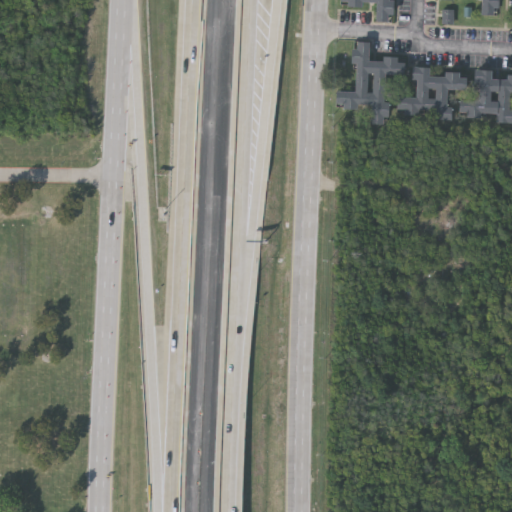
[(393,0),(393,13),(388,13),(388,20),(376,20),(376,2),(363,1),(363,5),(341,4),(341,0),(393,0)]
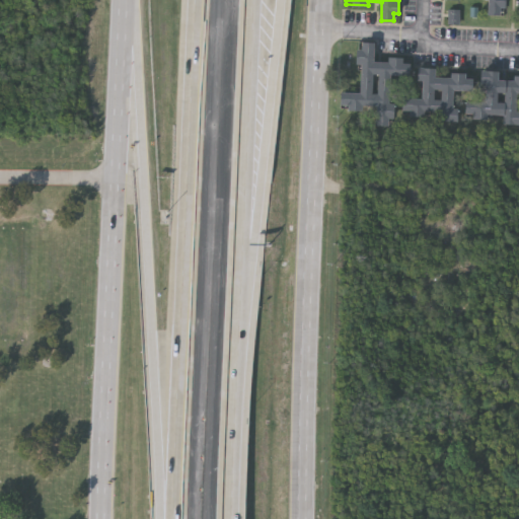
[(506,0),(506,6),(501,6),(500,14),(488,13),(488,0),(506,0)]
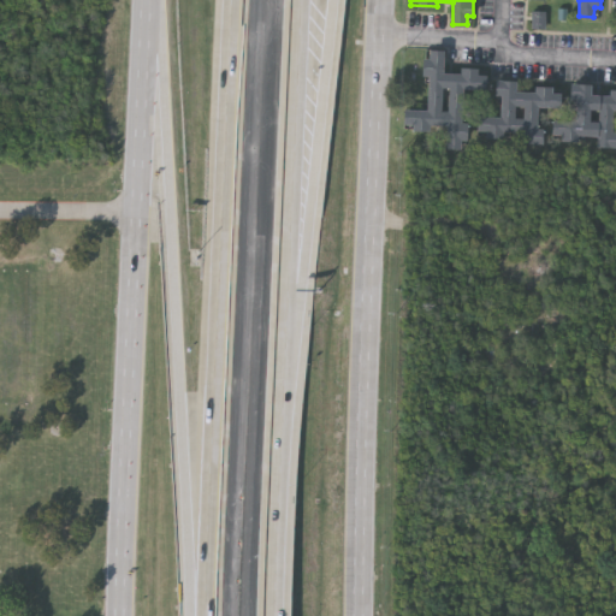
[(462,88),(461,122),(467,122),(467,140),(461,140),(461,148),(445,148),(446,125),(430,125),(430,129),(403,129),(404,107),(427,108),(427,73),(421,73),(422,55),(428,55),(428,47),(444,48),(444,71),(458,72),(460,66),(478,66),(478,73),(487,75),(487,89),(462,88)]
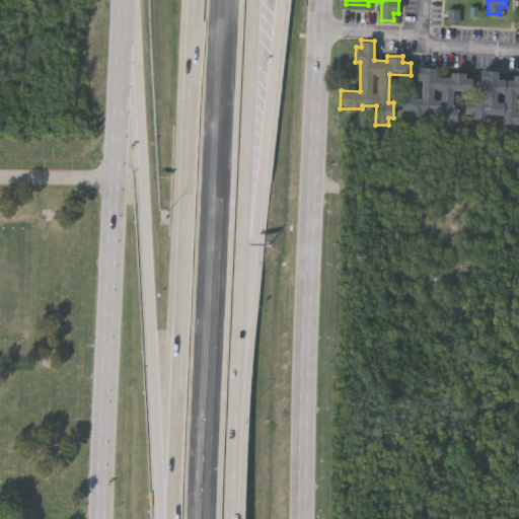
[(425,115),(410,114),(410,109),(402,109),(403,97),(422,97),(423,79),(418,79),(418,66),(434,67),(434,76),(451,76),(451,71),(465,72),(465,77),(473,77),(472,89),(453,89),(453,106),(458,107),(457,121),(441,120),(441,110),(433,110),(425,109),(425,115)]
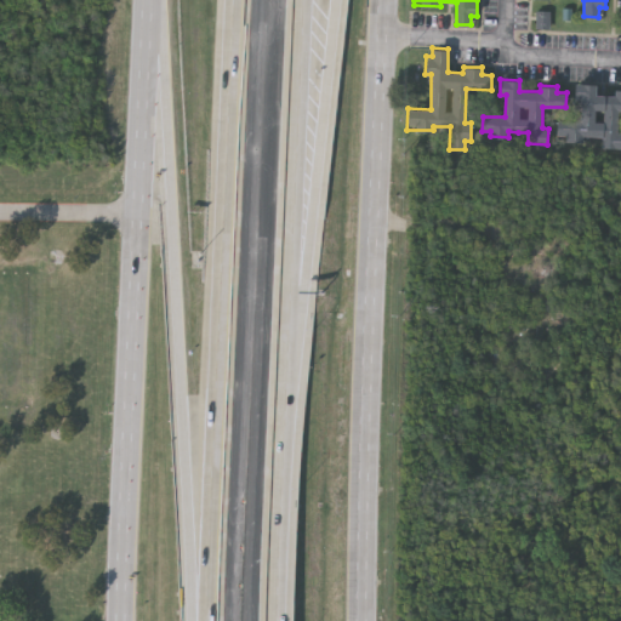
[(584,141),(567,140),(567,135),(558,134),(558,119),(580,120),(581,98),(575,98),(576,83),(596,84),(594,95),(615,95),(615,89),(620,89),(620,109),(617,109),(617,131),(620,131),(620,147),(603,147),(603,136),(593,135),(584,135),(584,141)]
